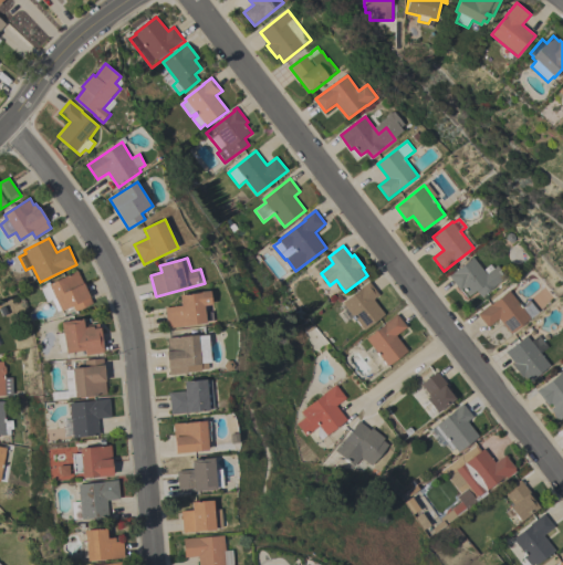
[(488,275),(488,274),(486,270),(492,265),(496,269),(499,267),(507,278),(496,286),(482,297),(477,291),(470,296),(464,288),(461,291),(450,276),(475,258),(488,275)]
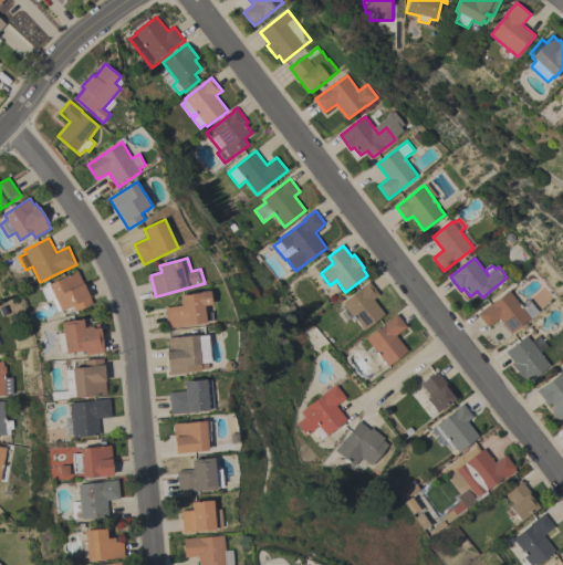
[(94,304),(76,312),(74,306),(62,312),(55,299),(48,302),(41,286),(50,282),(51,284),(79,271),(94,304)]
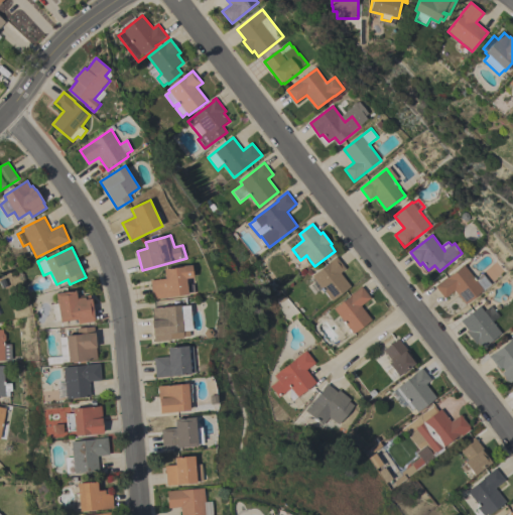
[(323,288),(314,295),(309,288),(314,284),(311,280),(314,278),(313,276),(338,258),(347,269),(342,273),(352,287),(333,301),(323,288)]
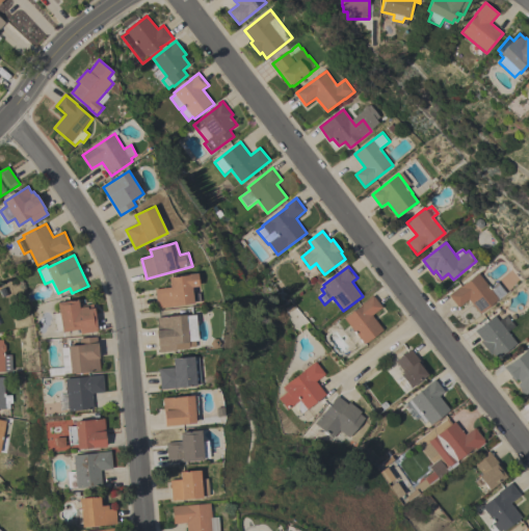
[(197,273),(200,287),(192,288),(193,295),(201,294),(202,302),(159,310),(156,290),(170,288),(169,279),(197,273)]
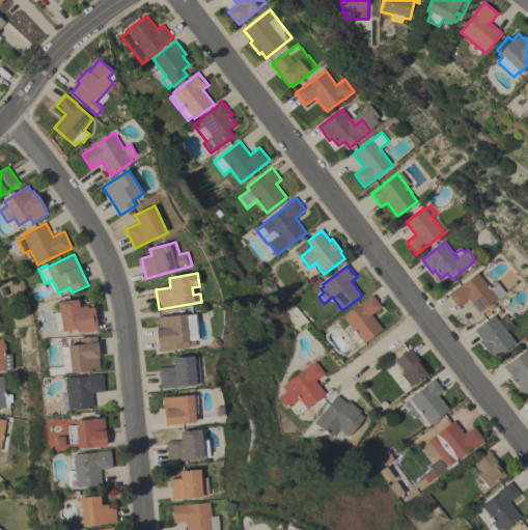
[(491,287),(498,281),(507,294),(480,314),(469,300),(459,307),(449,296),(461,286),(461,287),(479,273),(491,287)]
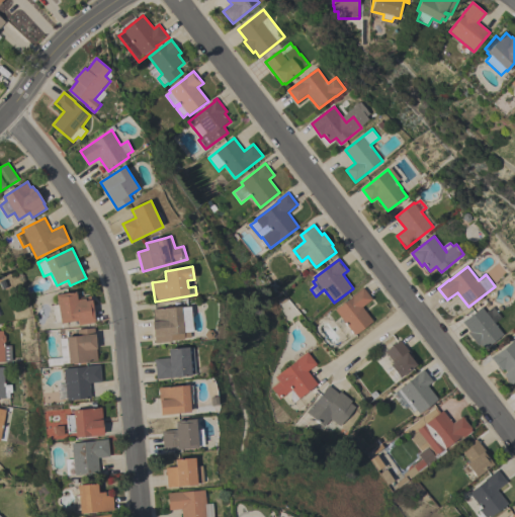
[(353,296),(364,287),(373,299),(363,308),(373,322),(355,336),(336,311),(353,296)]
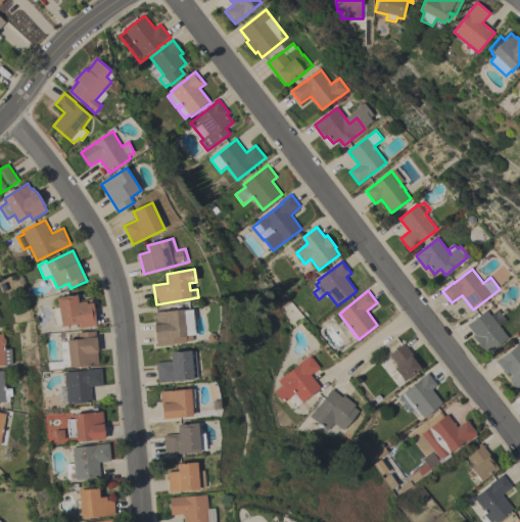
[(61,326),(56,327),(53,310),(58,309),(57,298),(77,294),(79,301),(92,299),(92,302),(93,302),(97,323),(96,324),(96,326),(80,329),(80,328),(77,329),(77,325),(62,327),(61,326)]
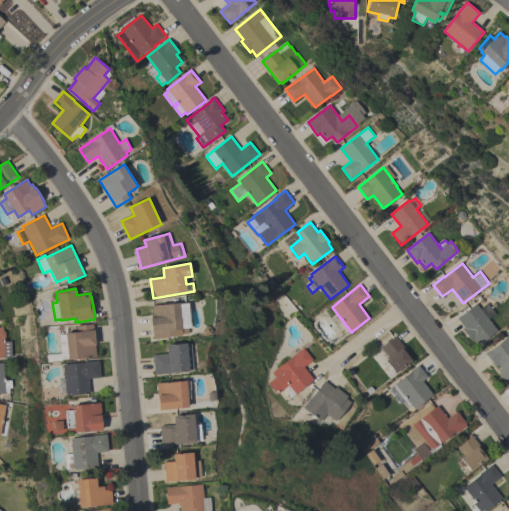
[(191,328),(190,328),(191,333),(181,334),(181,337),(154,339),(154,333),(152,333),(151,318),(152,318),(151,314),(153,314),(152,306),(180,303),(180,304),(189,303),(191,328)]
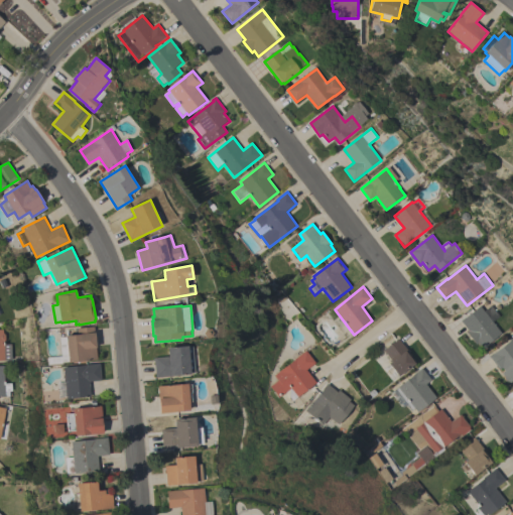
[(487,313),(493,308),(500,317),(493,323),(502,334),(483,349),(479,343),(477,345),(468,334),(470,332),(462,320),(481,306),(487,313)]
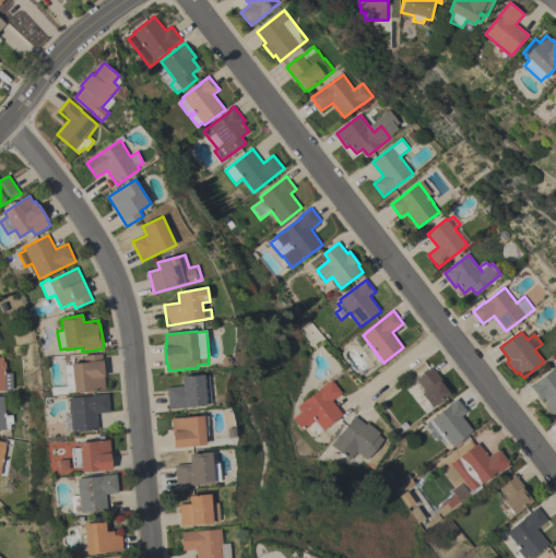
[(74,392),(69,393),(69,394),(52,395),(52,388),(68,387),(66,366),(72,366),(71,364),(85,363),(84,356),(103,354),(106,390),(74,393),(74,392)]
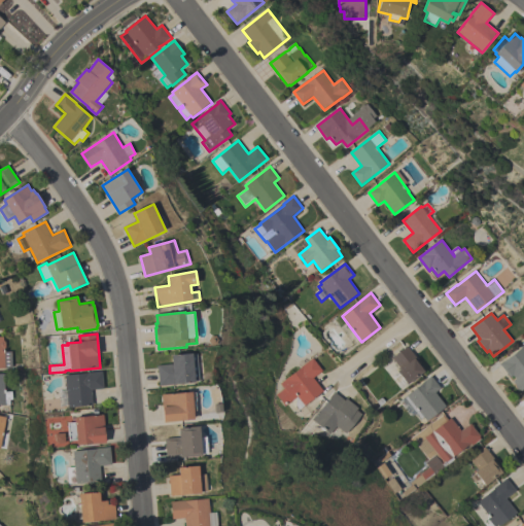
[(4,341),(6,342),(7,348),(5,349),(5,352),(12,352),(13,367),(0,367),(0,337),(4,337),(4,341)]
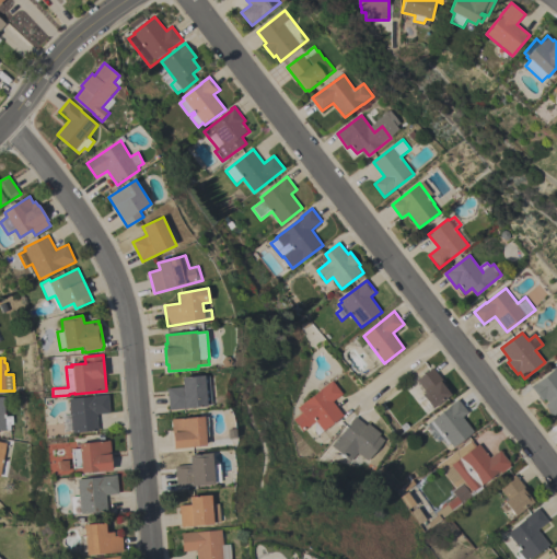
[(453,394),(433,409),(422,395),(427,392),(418,381),(433,368),(453,394)]
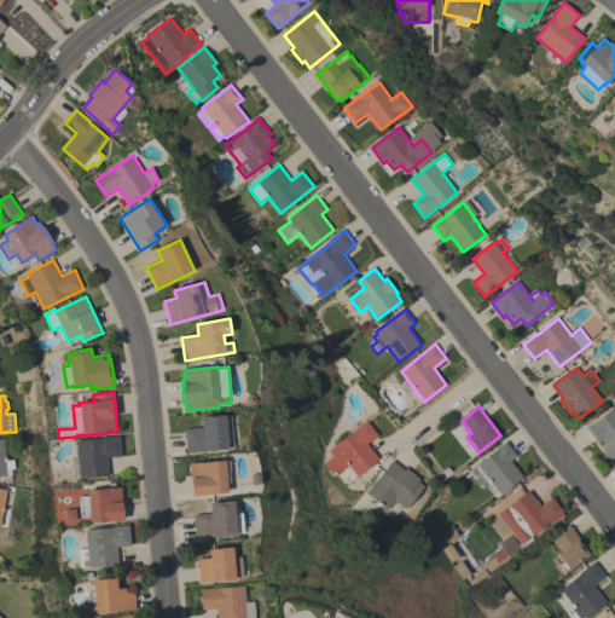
[(614,458),(613,460),(611,458),(609,458),(607,455),(607,452),(603,448),(607,445),(603,442),(599,444),(589,428),(614,409),(614,458)]
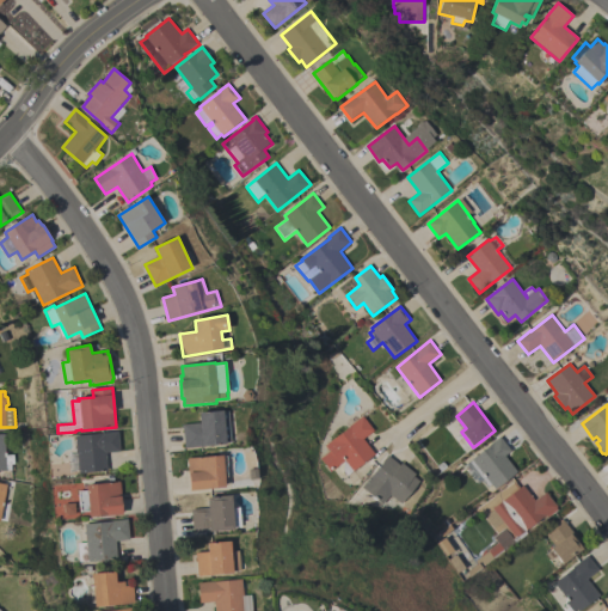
[(233,443),(227,443),(227,444),(208,446),(186,448),(184,425),(201,423),(200,413),(223,410),(223,411),(229,411),(233,443)]
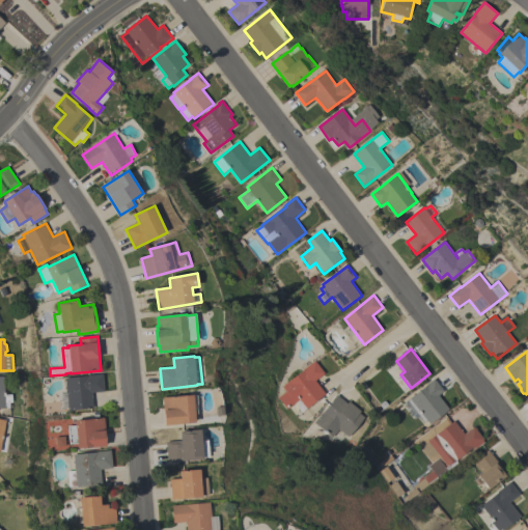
[(315,361),(326,373),(316,382),(326,394),(303,413),(297,403),(288,410),(279,398),(287,392),(284,387),(315,361)]
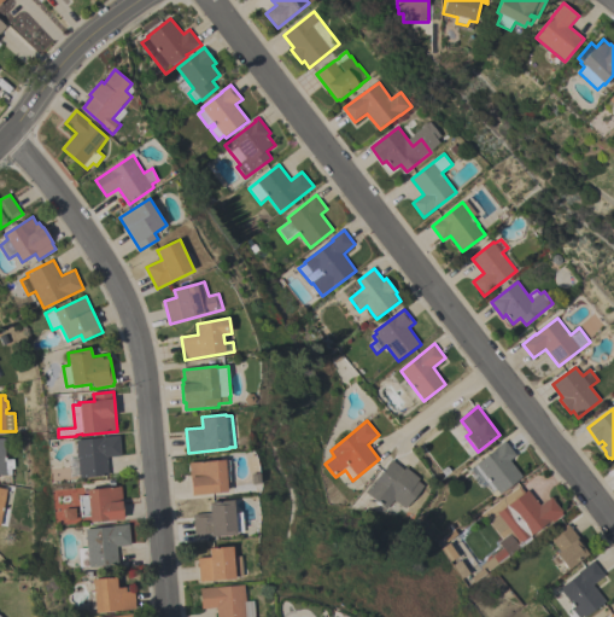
[(105,438),(105,437),(121,436),(123,457),(109,458),(110,476),(81,479),(80,476),(71,477),(70,458),(79,458),(77,441),(105,438)]
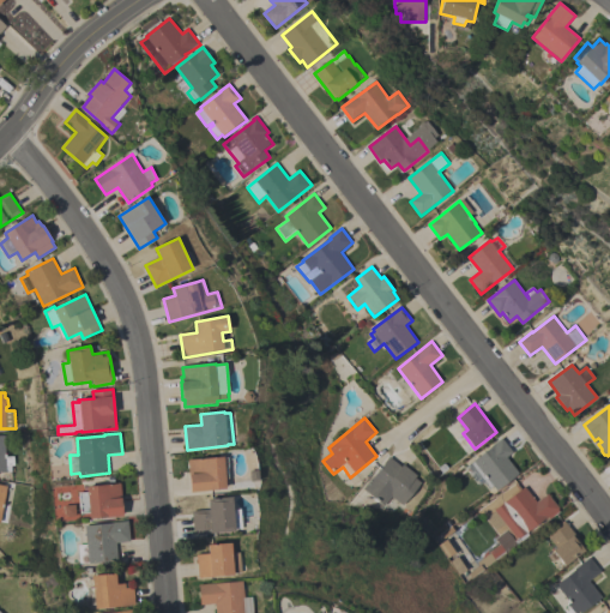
[(7,457),(16,457),(17,466),(7,467),(7,473),(0,473),(0,436),(6,436),(7,457)]
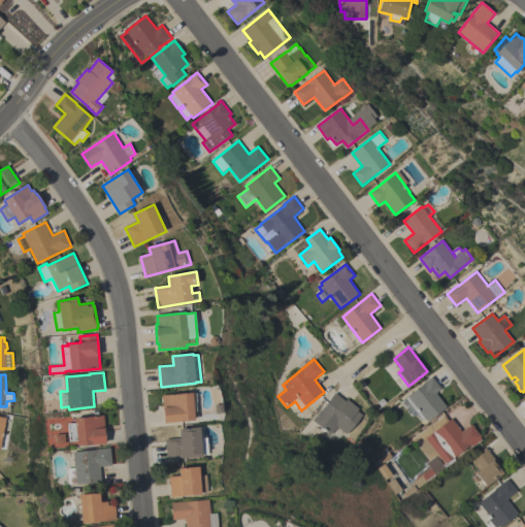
[(427,421),(421,421),(416,415),(414,416),(402,401),(433,377),(443,389),(436,393),(448,407),(428,423),(427,421)]
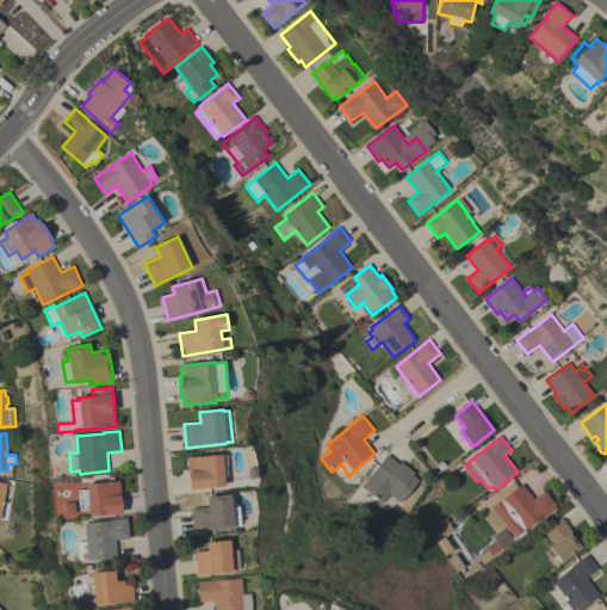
[(223,455),(223,456),(228,456),(229,466),(227,466),(228,476),(225,476),(225,486),(210,488),(191,491),(189,457),(223,455)]
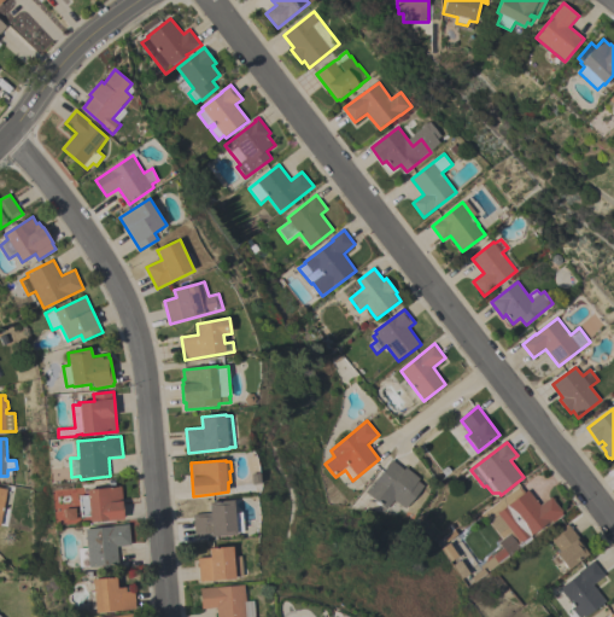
[(405,470),(407,467),(421,478),(419,482),(425,487),(407,508),(396,500),(389,510),(367,493),(393,460),(405,470)]
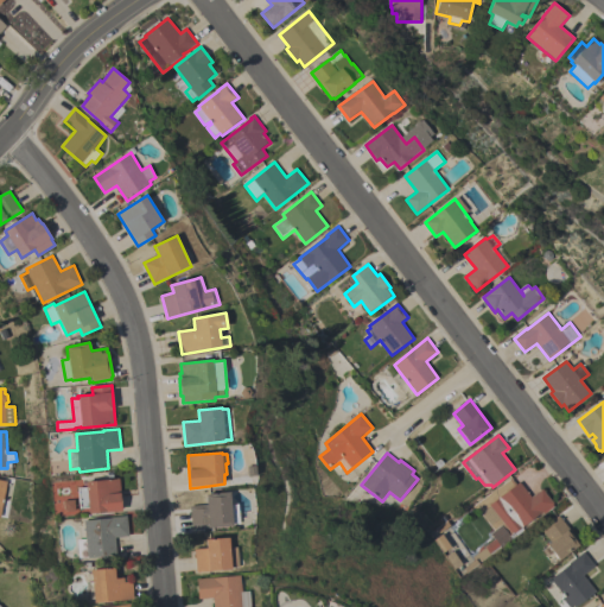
[(120,479),(122,495),(120,495),(122,512),(105,513),(105,512),(89,513),(88,509),(80,510),(77,487),(87,487),(86,482),(120,479)]
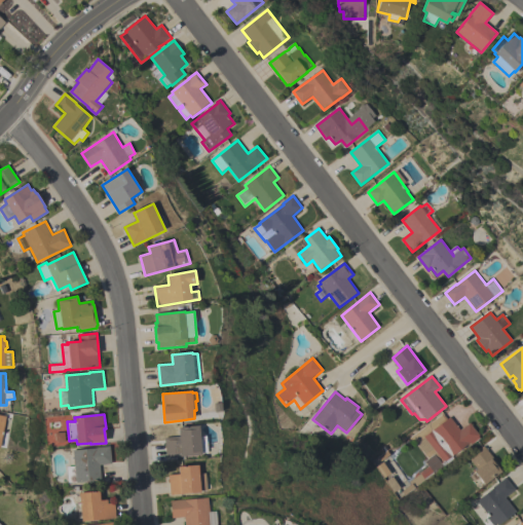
[(461,430),(471,423),(481,436),(479,437),(480,439),(470,447),(468,445),(452,457),(453,458),(447,463),(425,481),(420,474),(430,466),(425,461),(435,455),(418,434),(443,414),(448,419),(451,417),(461,430)]
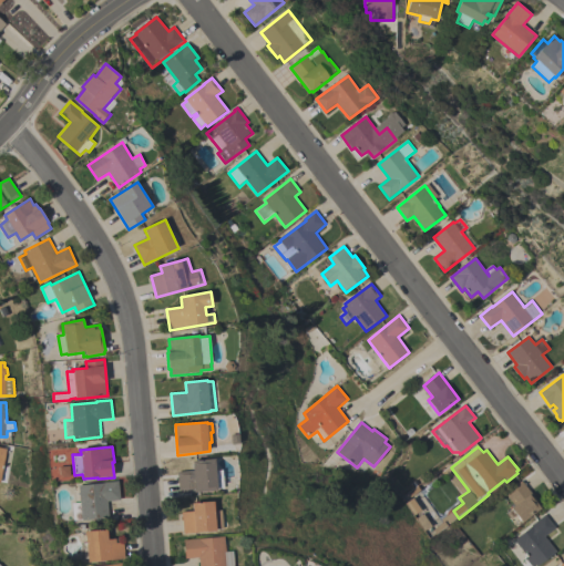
[(178,472),(194,471),(193,461),(215,459),(216,471),(225,470),(226,486),(218,487),(218,491),(181,494),(178,472)]
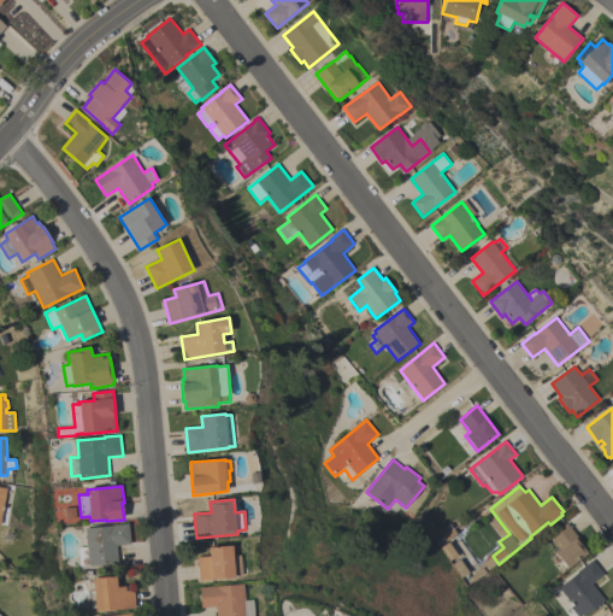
[(112,527),(112,526),(130,523),(131,545),(117,546),(119,564),(89,567),(89,565),(80,567),(78,549),(87,547),(86,529),(112,527)]
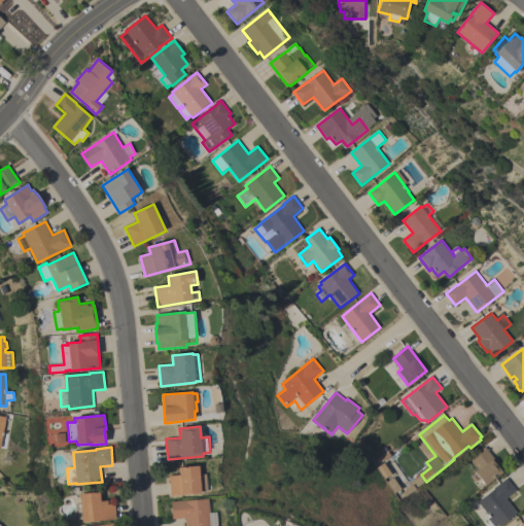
[(503,470),(501,471),(502,472),(486,486),(476,472),(479,469),(470,459),(486,447),(503,470)]
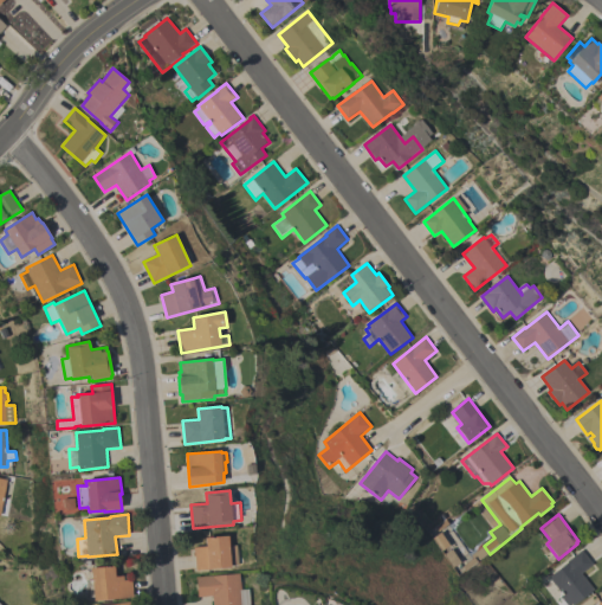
[(230,546),(238,546),(240,566),(232,566),(232,568),(196,572),(195,548),(207,547),(206,538),(230,536),(230,546)]
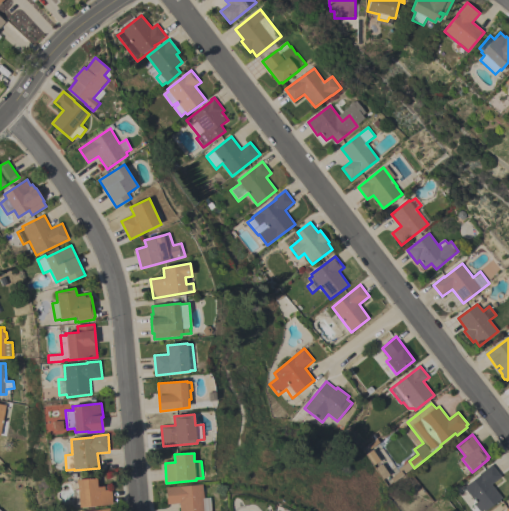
[(503,499),(487,510),(482,510),(465,487),(483,474),(482,473),(493,465),(502,477),(492,484),(503,499)]
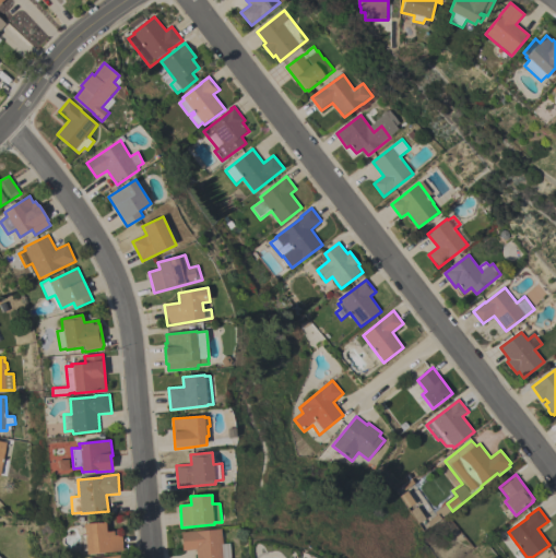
[(105,522),(106,532),(114,532),(115,536),(122,535),(123,550),(86,555),(86,551),(83,551),(82,535),(84,535),(83,524),(105,522)]
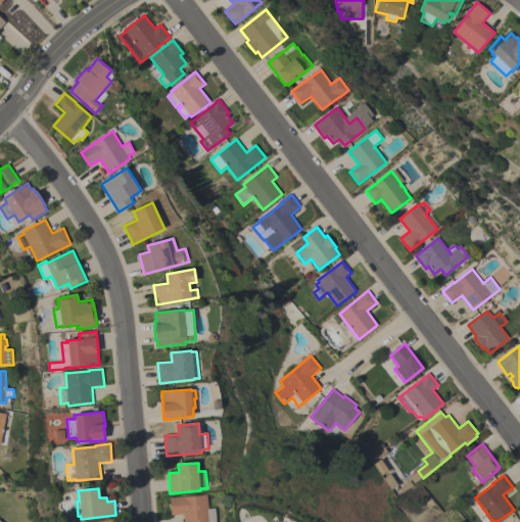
[(185,521),(185,515),(172,516),(171,499),(184,496),(184,497),(208,495),(209,509),(216,509),(217,521),(185,521)]
